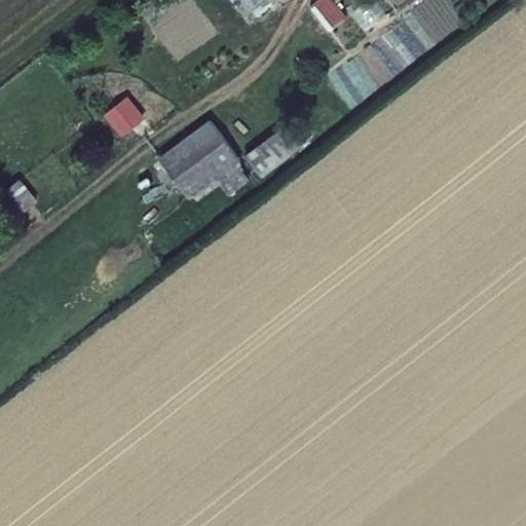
[(231,0),(249,21),(274,0),(231,0)]
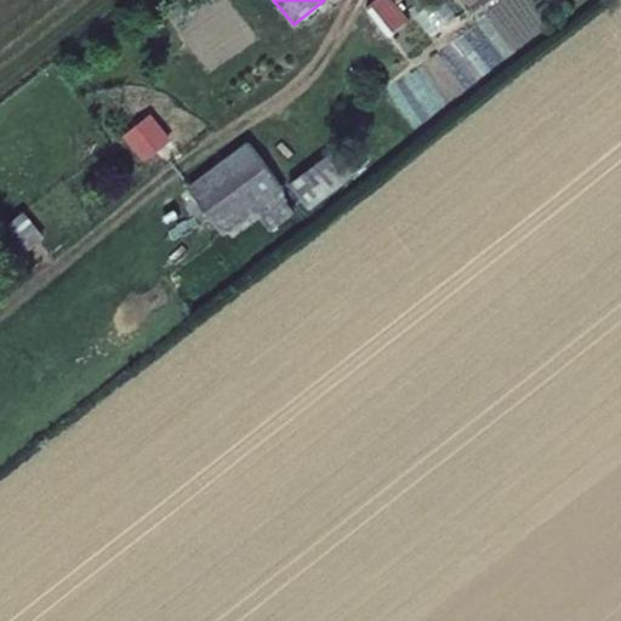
[(371,0),(366,4),(389,34),(410,20),(394,0),(371,0)]
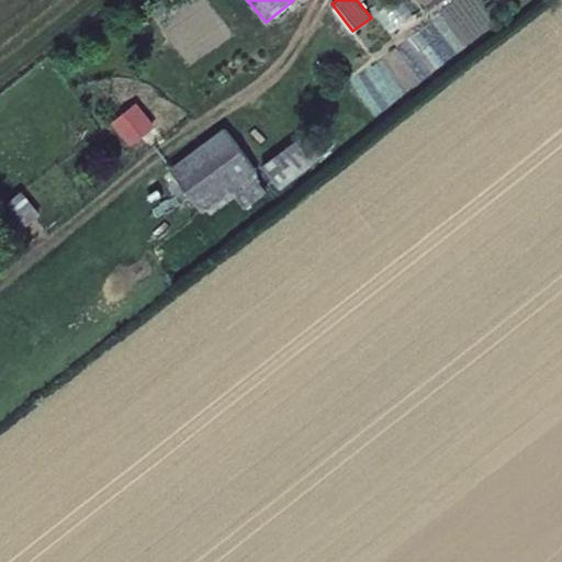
[(136,101),(109,124),(130,149),(157,127),(136,101)]
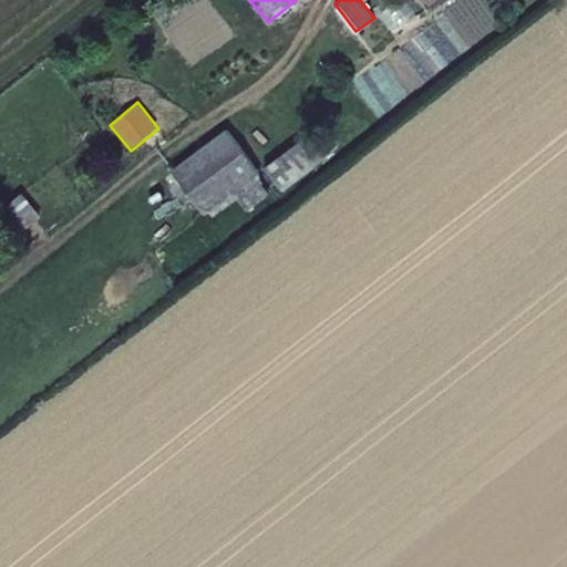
[(174,169),(208,213),(233,194),(248,213),(276,192),(227,130),(174,169)]
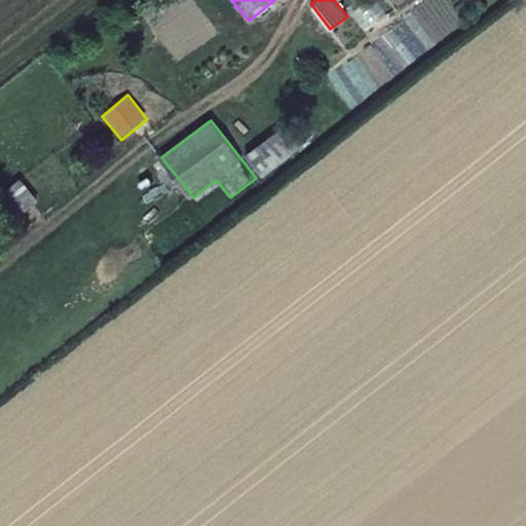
[(261,179),(304,144),(288,122),(243,157),(261,179)]
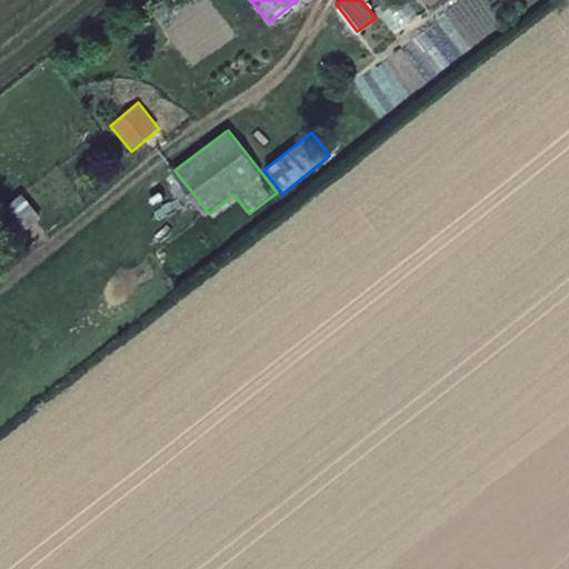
[(25,196),(0,215),(0,217),(17,238),(42,218),(25,196)]
